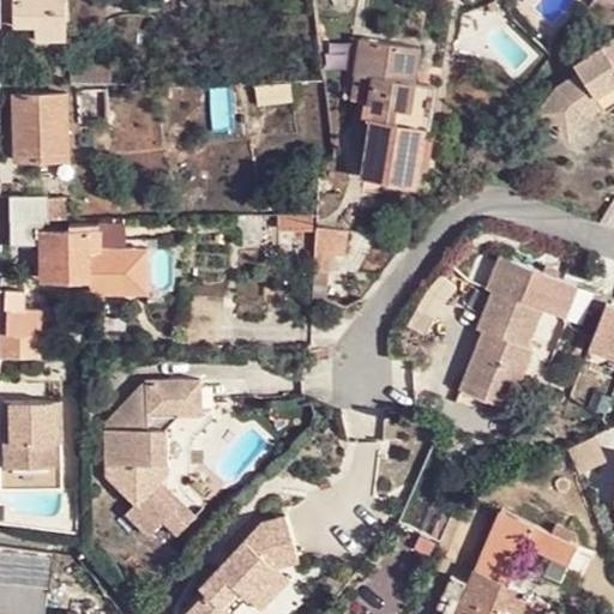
[(10,0),(11,28),(35,28),(35,41),(66,42),(65,0),(10,0)]
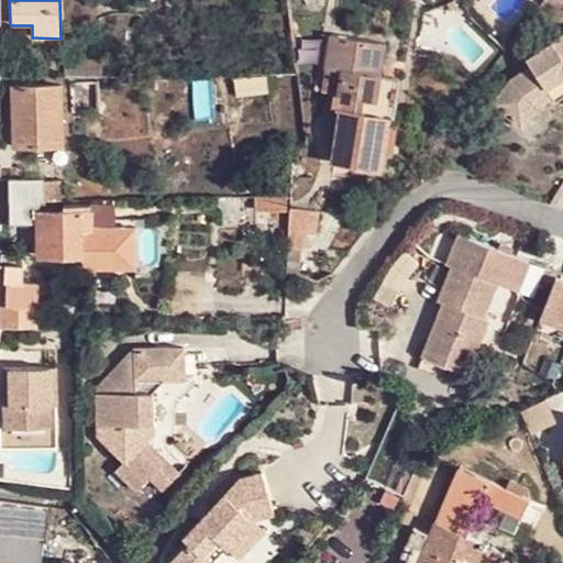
[(538,106),(538,103),(531,95),(548,84),(562,73),(562,33),(528,56),(531,64),(507,80),(504,83),(493,99),(522,124),(538,106)]
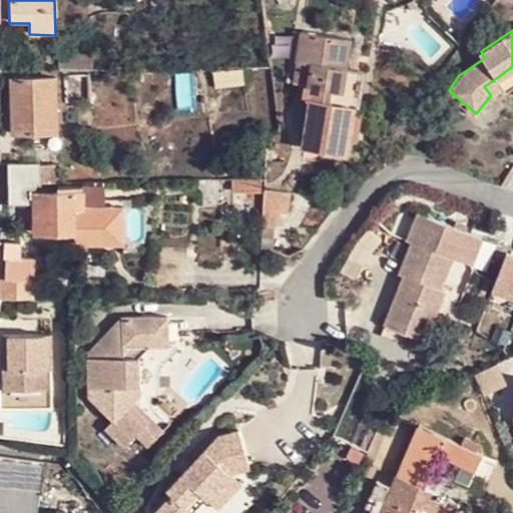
[(304,84),(303,97),(309,97),(347,102),(352,67),(344,65),(347,36),(301,31),(297,60),(311,62),(309,84),(304,84)]
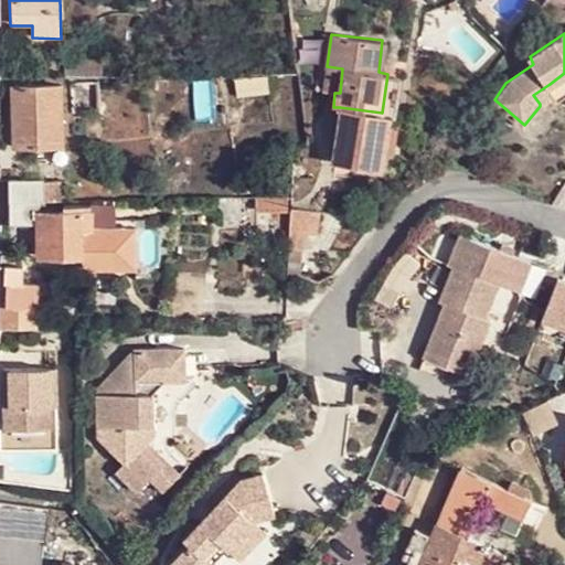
[(65,77),(98,77),(103,77),(102,61),(65,60),(65,77)]
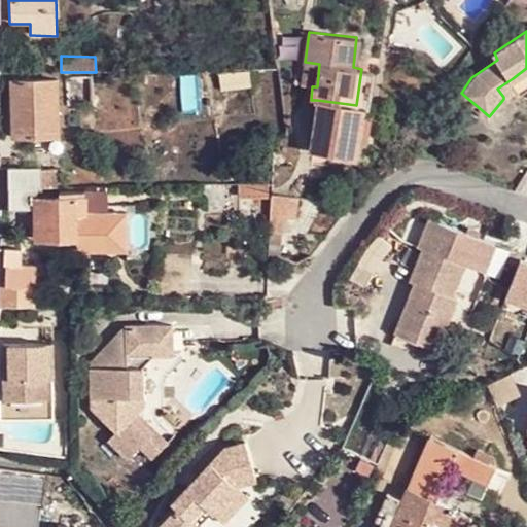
[(302,84),(312,86),(317,86),(319,64),(305,62),(302,84)]
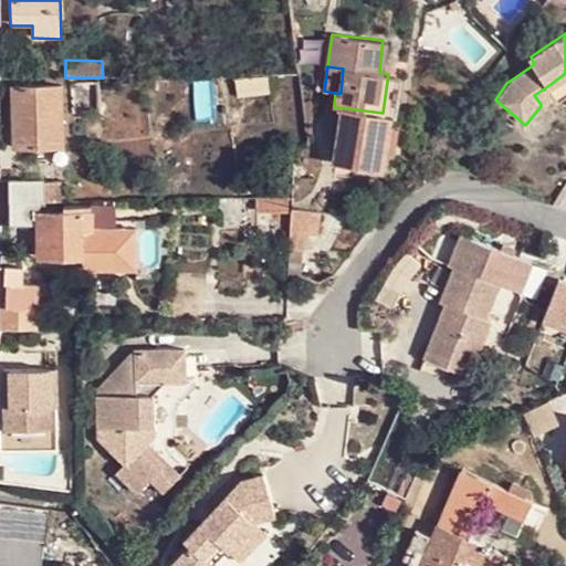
[(565,94),(565,73),(551,84),(557,93),(561,98),(565,94)]
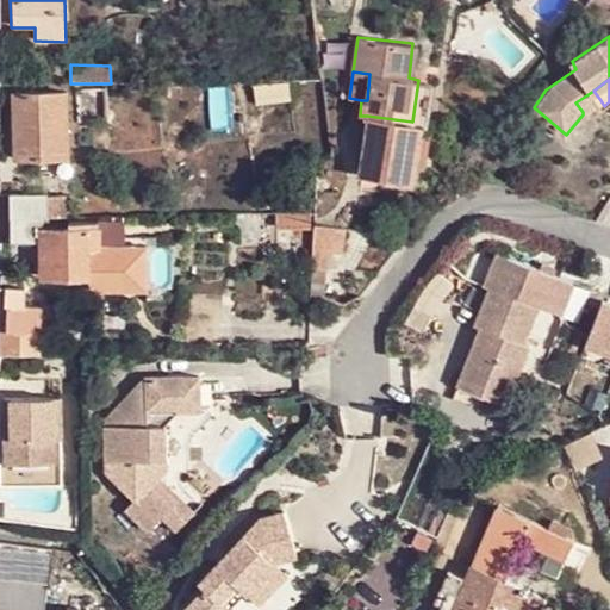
[(418,80),(412,122),(421,123),(424,124),(430,82),(418,80)]
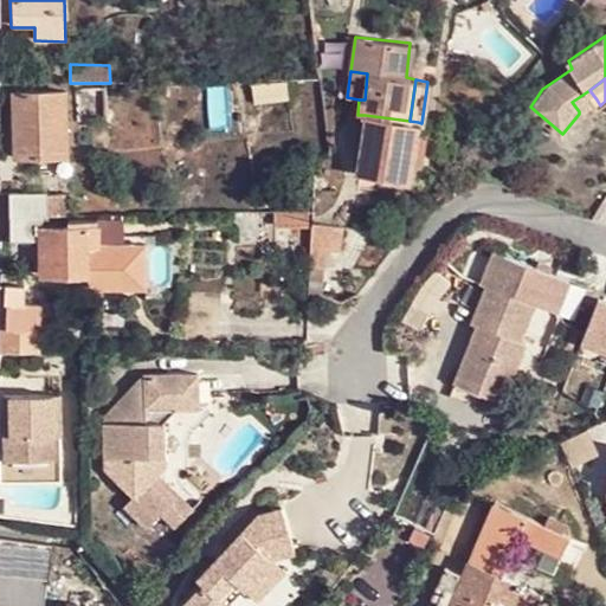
[(287,82),(250,81),(250,102),(288,100),(287,82)]
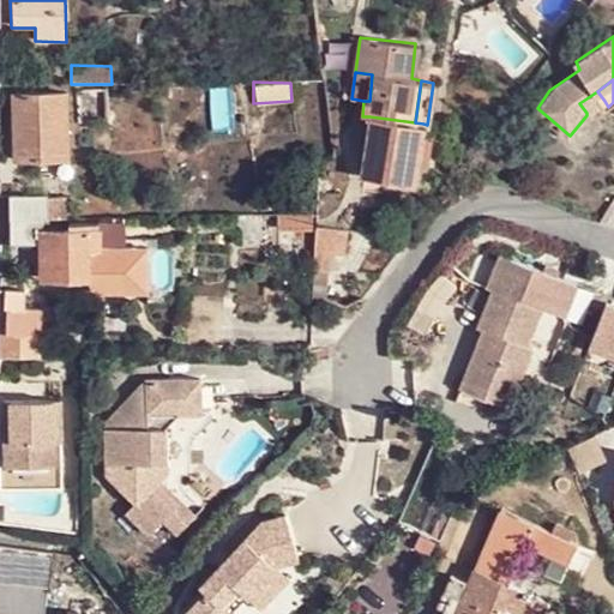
[(14,158),(66,158),(66,91),(14,92),(14,158)]
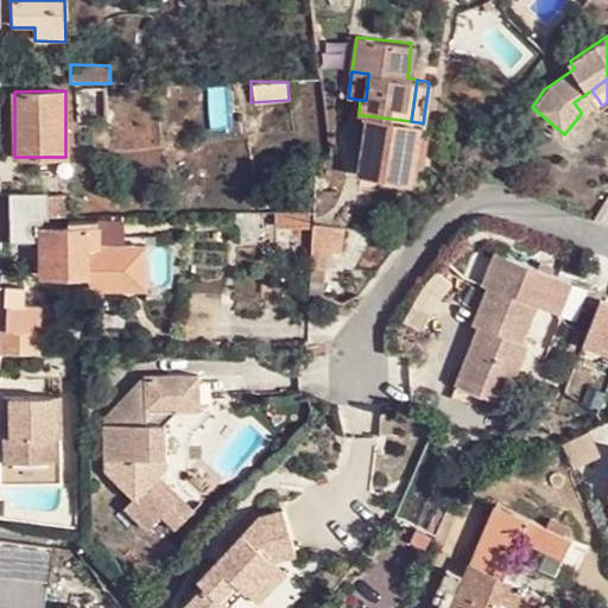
[(574,102),(581,112),(599,100),(591,90),(574,102)]
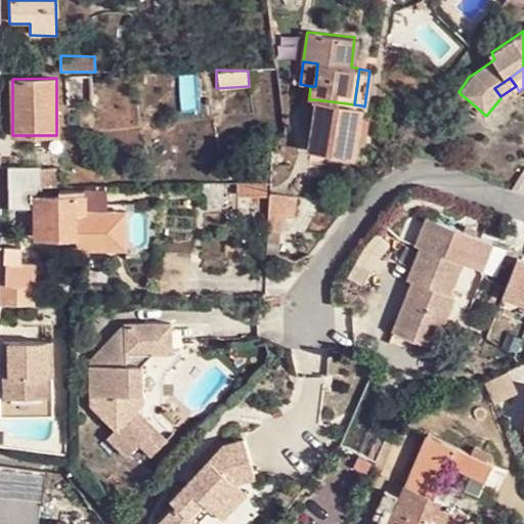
[(355,158),(361,105),(354,104),(315,99),(310,150),(355,158)]
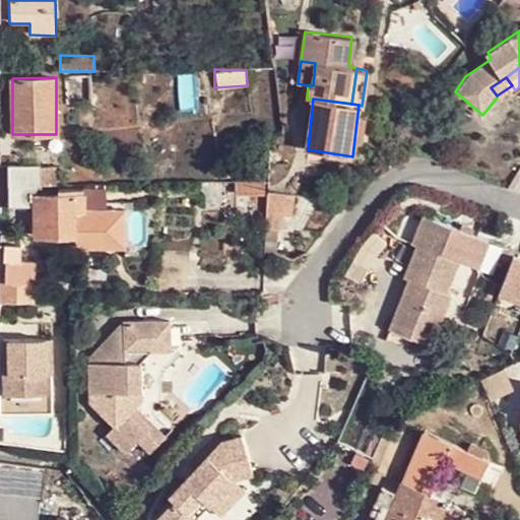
[(266,148),(265,182),(289,184),(293,151),(266,148)]
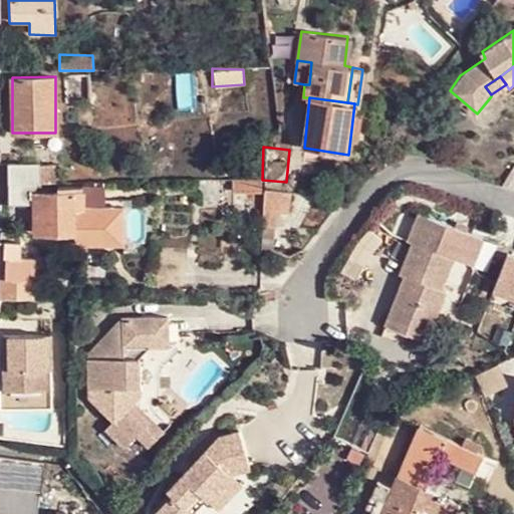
[(34,183),(52,183),(52,165),(36,164),(36,162),(5,162),(5,184),(34,183)]
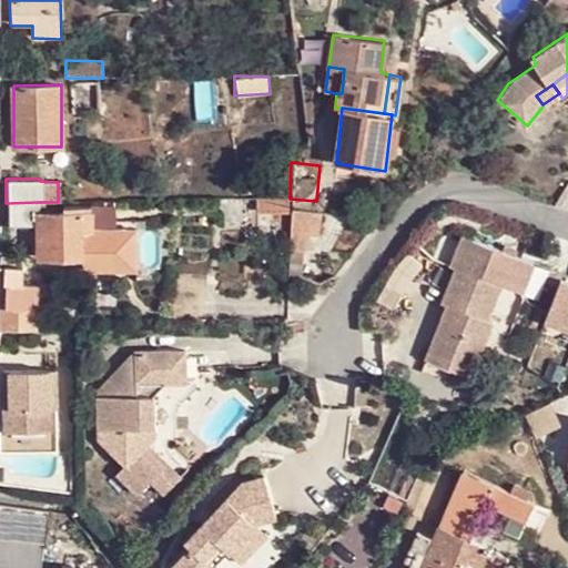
[(290,210),(290,199),(253,199),(253,211),(290,210)]
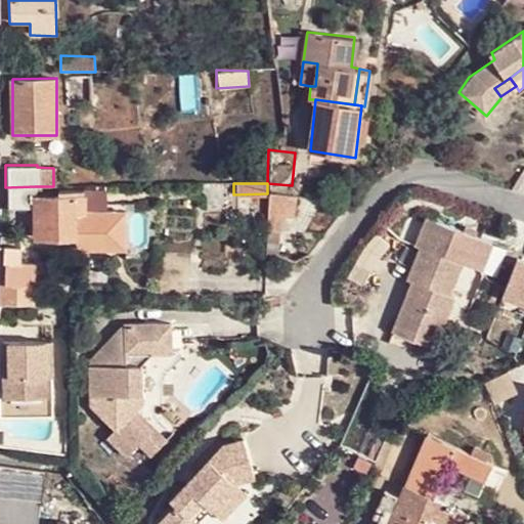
[(35,186),(5,187),(5,209),(36,209),(35,197),(35,186)]
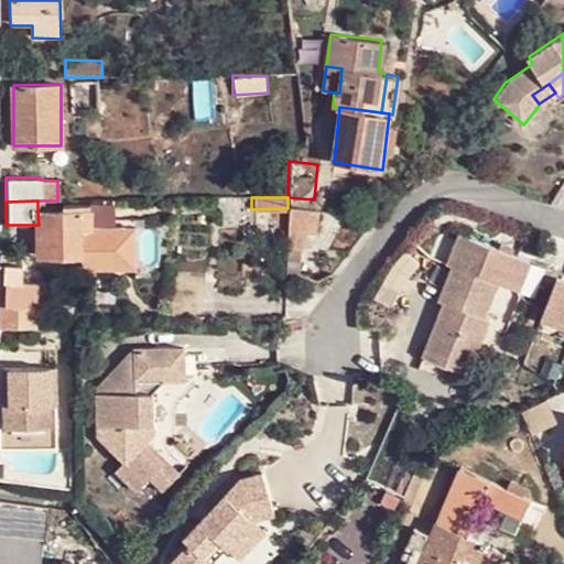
[(115,203),(95,204),(96,215),(91,215),(90,226),(114,225),(115,203)]
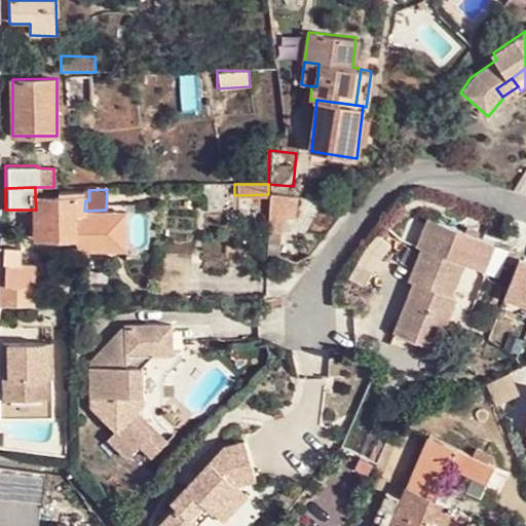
[(54,197),(35,197),(36,210),(36,236),(77,236),(90,237),(94,237),(94,214),(85,213),(84,211),(85,200),(89,200),(88,190),(55,190),(54,197)]
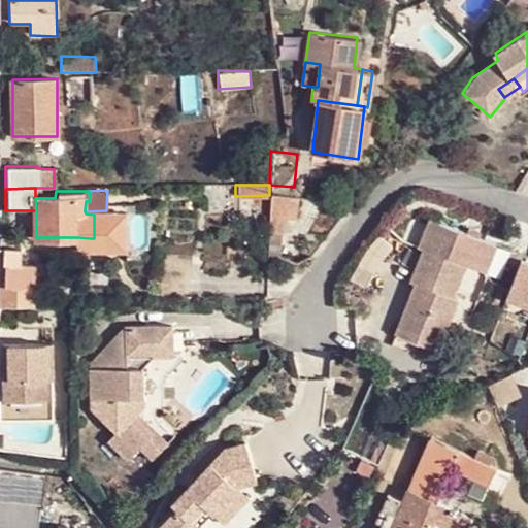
[(126,211),(110,211),(110,243),(92,243),(91,238),(77,237),(77,249),(127,249),(126,211)]
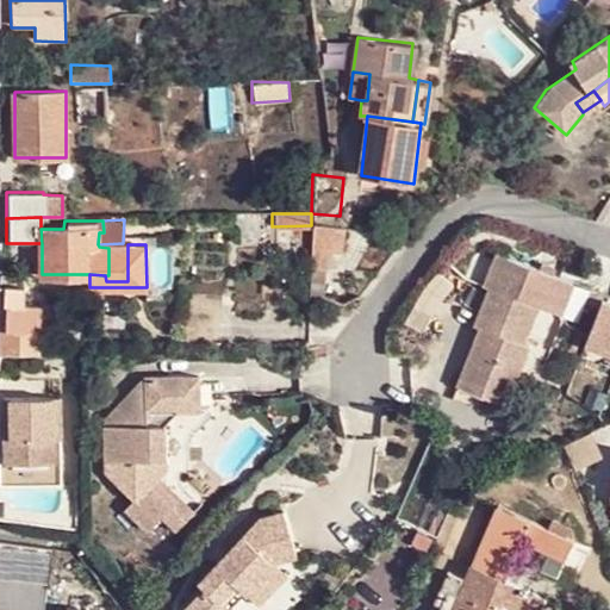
[(128,244),(98,244),(99,247),(109,248),(109,275),(105,275),(106,281),(128,281),(128,244)]
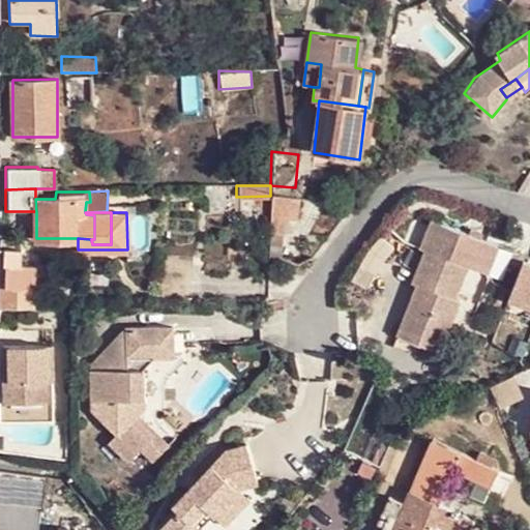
[(269,216),(268,261),(282,263),(284,216),(274,216),(269,216)]
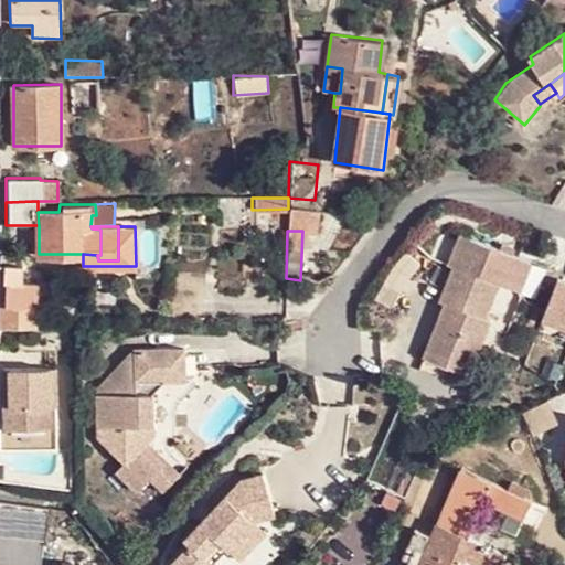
[(438,300),(444,301),(459,307),(456,318),(440,312),(428,344),(476,363),(492,318),(486,316),(499,281),(477,272),(488,242),(457,231),(445,262),(450,264),(438,300)]
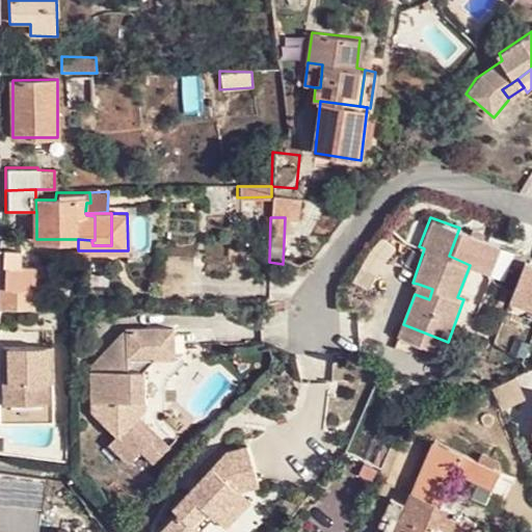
[(21,251),(0,250),(0,290),(21,290),(21,251)]
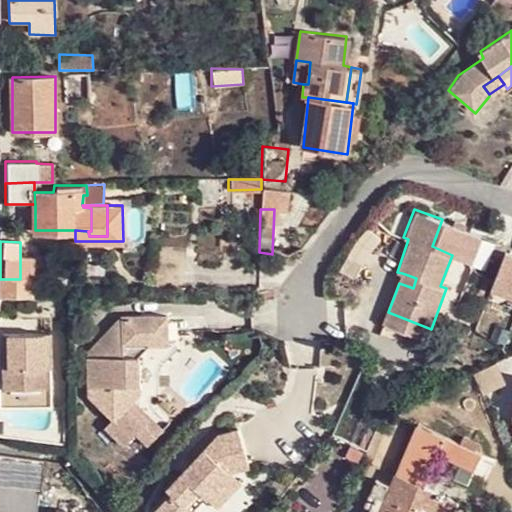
[(488,295),(511,304),(511,256),(504,254),(488,295)]
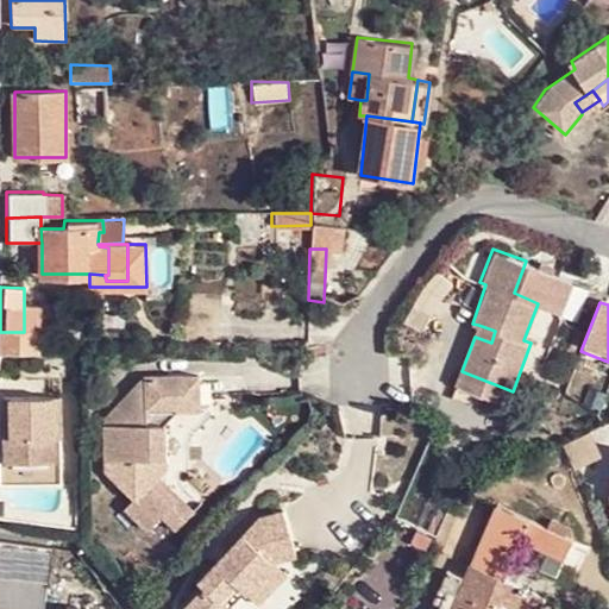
[(495,331),(478,325),(475,337),(491,343),(495,331)]
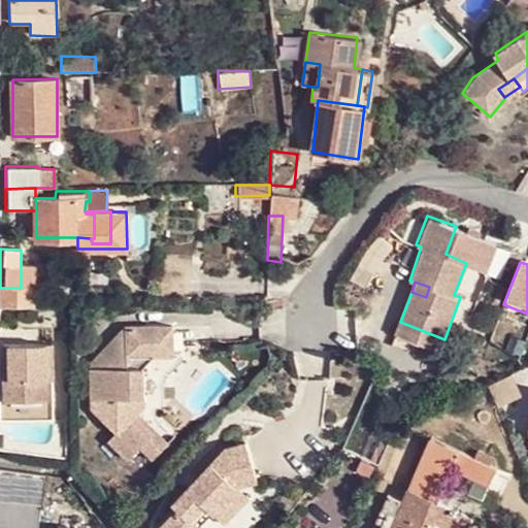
[(0,307),(33,307),(33,288),(21,288),(0,288),(0,307)]
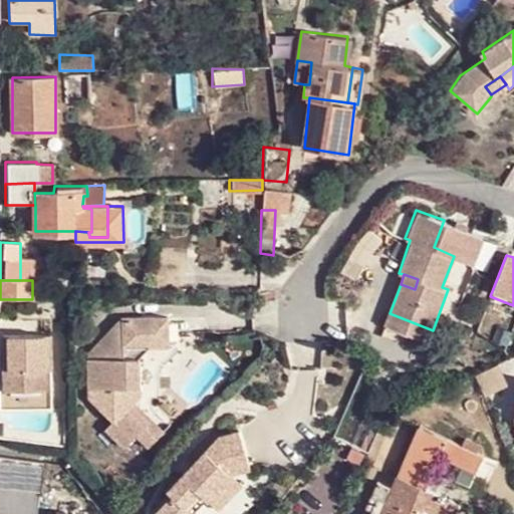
[(133,403),(137,398),(144,391),(142,352),(153,340),(158,339),(156,312),(121,314),(90,350),(90,398),(117,420),(108,430),(131,447),(141,437),(154,422),(133,403)]
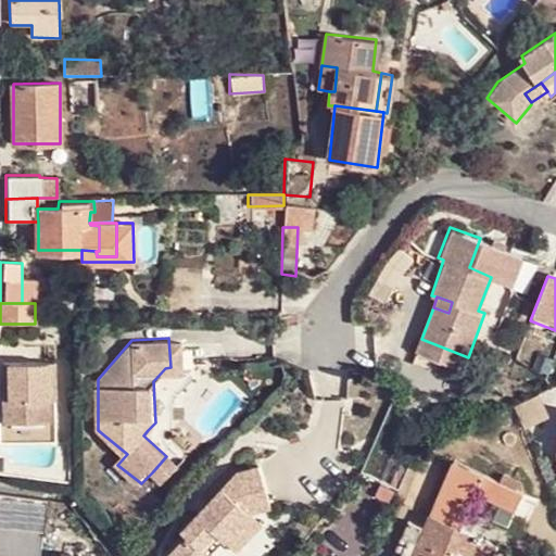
[(468,357),(421,339),(418,350),(464,366),(468,357)]
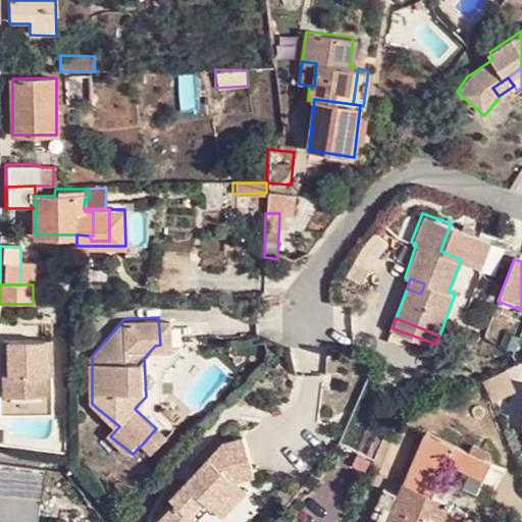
[(7,337),(7,353),(18,354),(18,371),(8,371),(7,390),(2,392),(1,414),(56,414),(57,338),(7,337)]
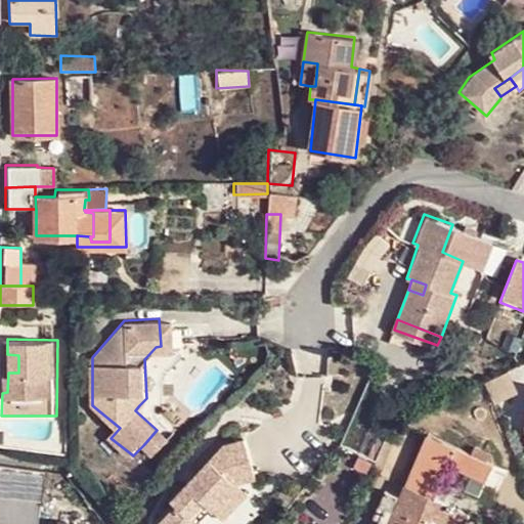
[(18,355),(7,354),(3,354),(2,393),(7,392),(8,373),(18,373),(18,355)]
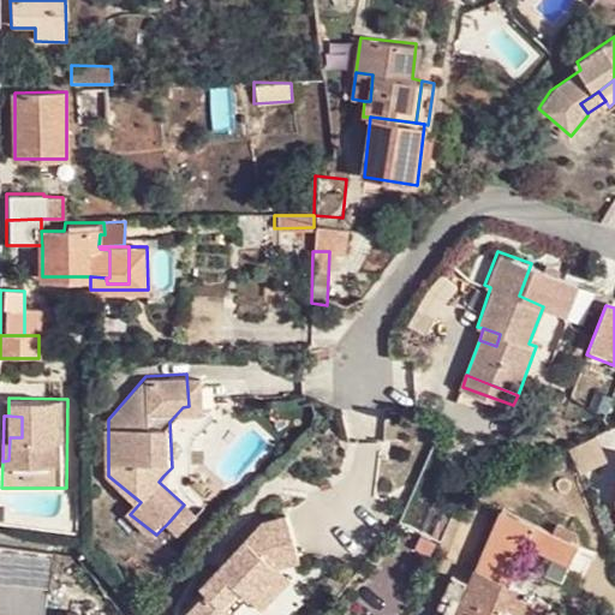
[(579,476),(608,461),(596,439),(568,452),(579,476)]
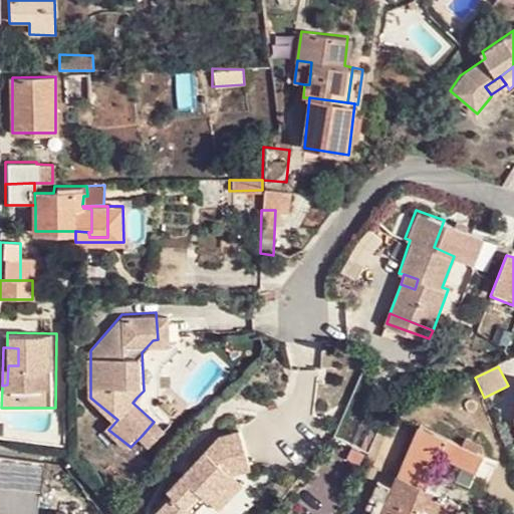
[(171,428),(137,398),(133,403),(154,422),(141,437),(154,448),(171,428)]
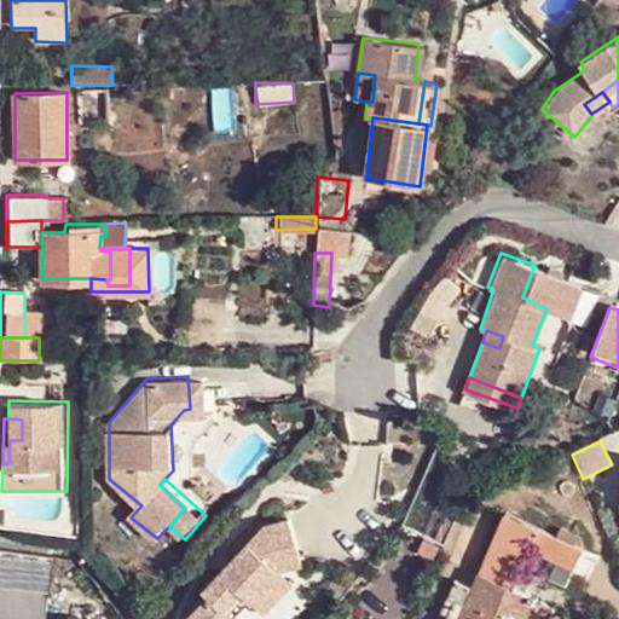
[(261,522),(232,554),(244,566),(233,577),(221,565),(204,584),(213,591),(190,618),(243,618),(238,612),(254,595),(282,565),(285,561),(304,556),(291,510),(265,519),(261,522)]
